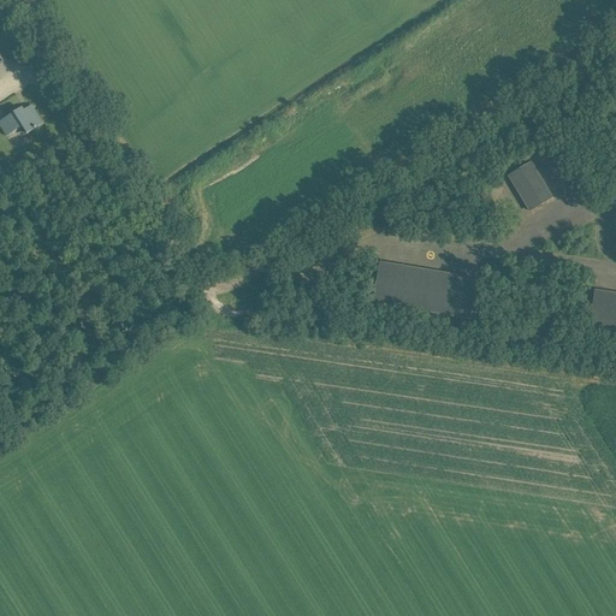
[(0,122),(0,124),(7,136),(22,126),(27,135),(43,124),(31,106),(23,111),(22,108),(0,122)]
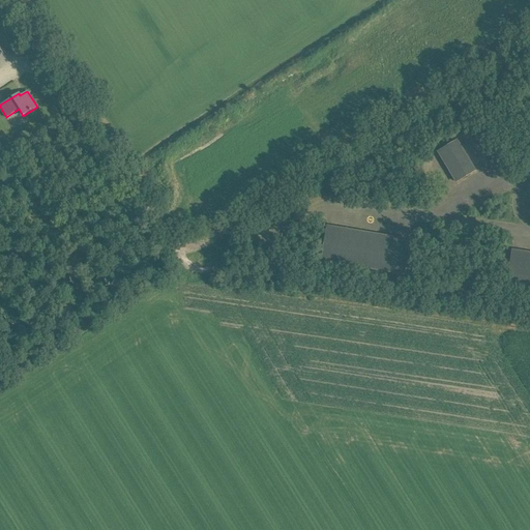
[(476,171),(458,140),(436,152),(454,183),(476,171)]
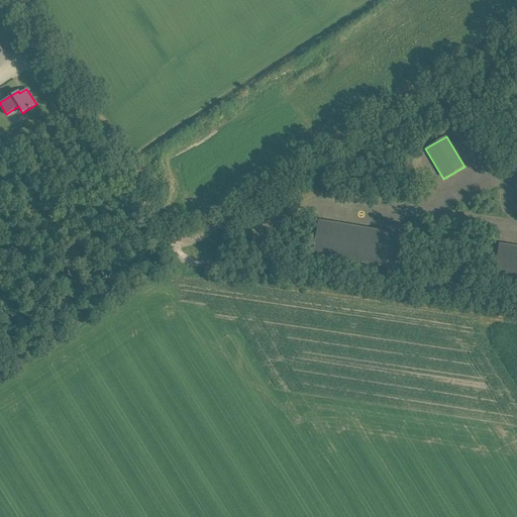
[(400,234),(329,223),(319,221),(314,254),(394,268),(400,234)]
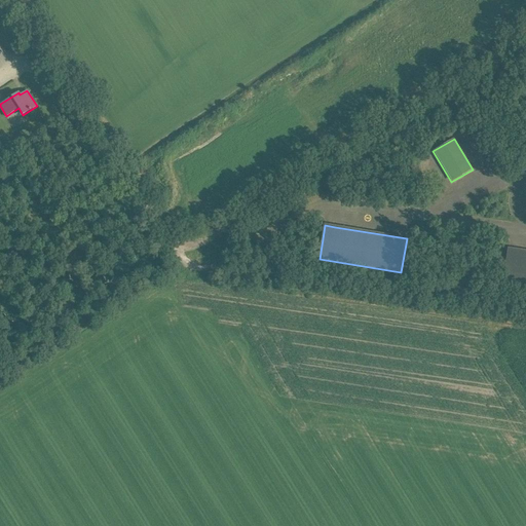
[(501,285),(525,288),(525,250),(508,248),(501,285)]
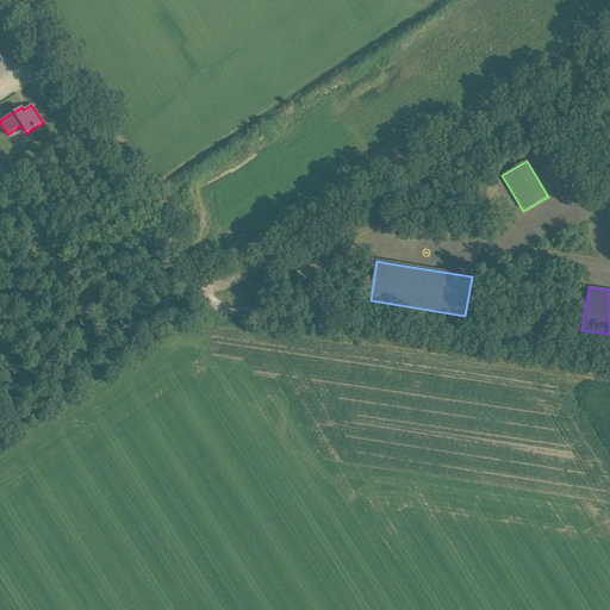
[(310,313),(316,322),(325,316),(315,298),(307,303),(313,312),(310,313)]
